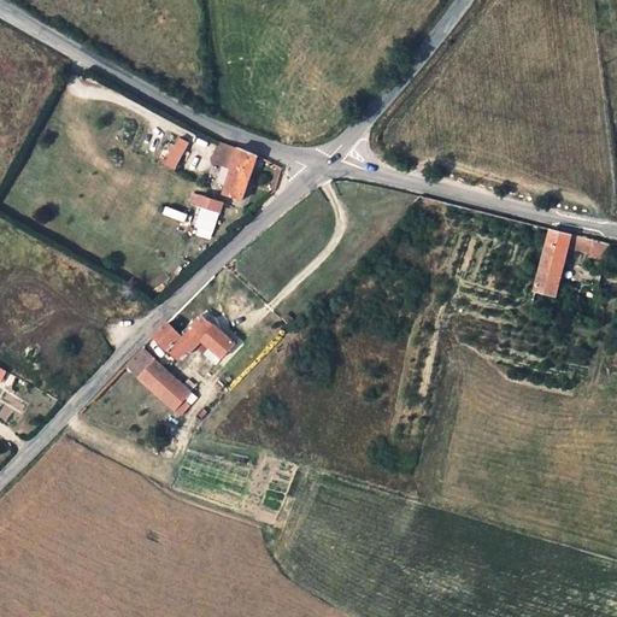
[(165,163),(172,168),(187,141),(178,137),(165,163)]
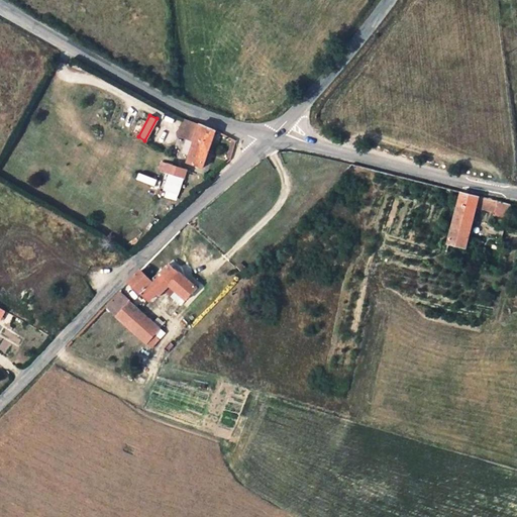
[(204,168),(216,130),(200,124),(199,126),(185,119),(178,137),(194,143),(189,163),(204,168)]
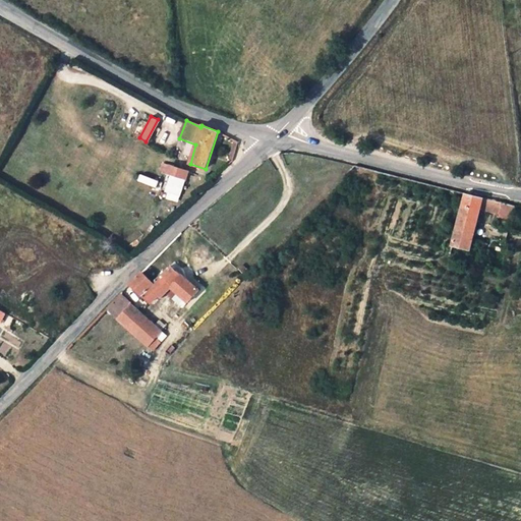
[(185,179),(188,171),(170,166),(160,200),(178,206),(185,179)]
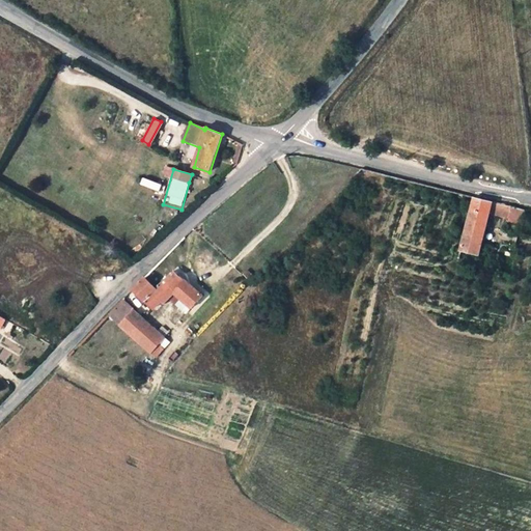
[(478,255),(491,200),(474,196),(459,251),(478,255)]
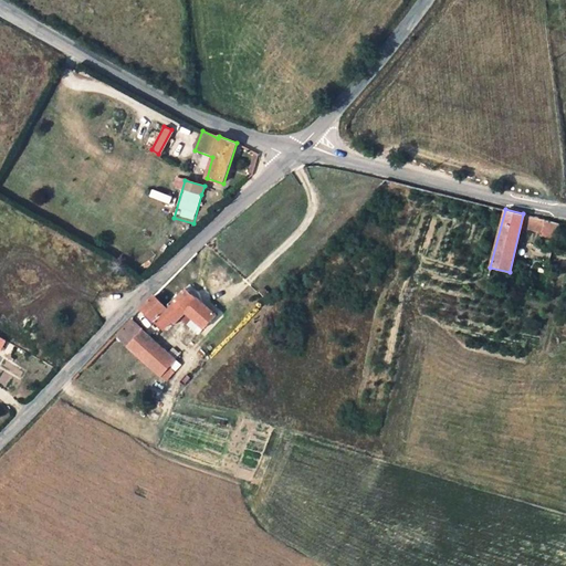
[(555,239),(559,223),(545,220),(541,236),(555,239)]
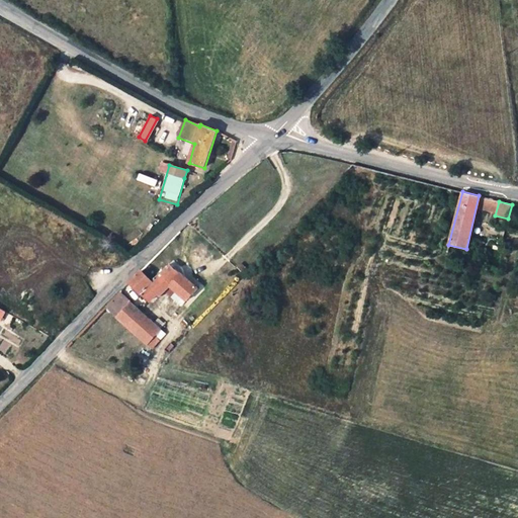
[(177,300),(182,306),(197,288),(171,263),(152,281),(141,271),(132,280),(150,300),(166,283),(170,287),(172,286),(182,295),(177,300)]
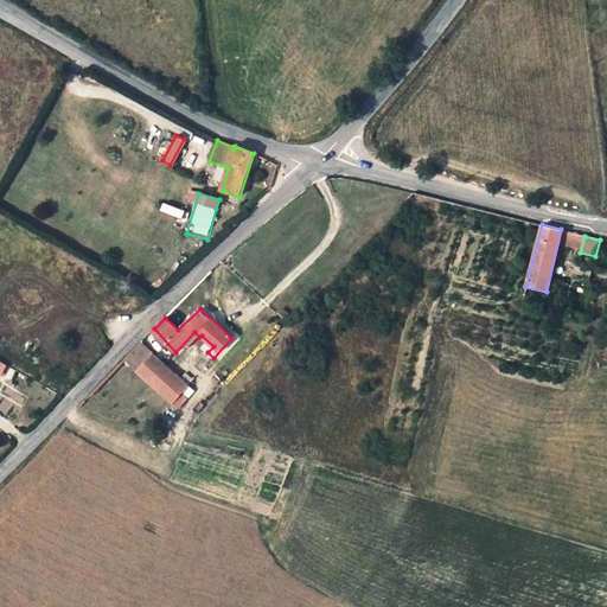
[(126,358),(138,369),(153,352),(142,342),(126,358)]
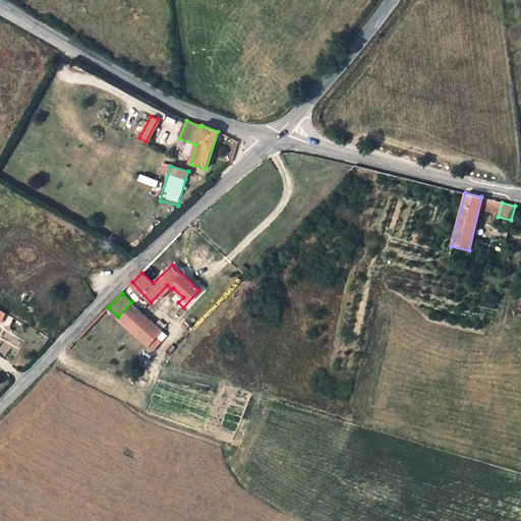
[(131,302),(118,316),(148,346),(162,330),(156,324),(131,302)]
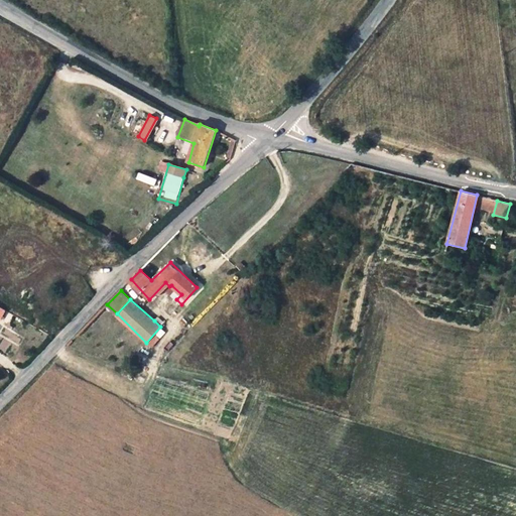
[(158,316),(154,320),(160,327),(165,323),(158,316)]
